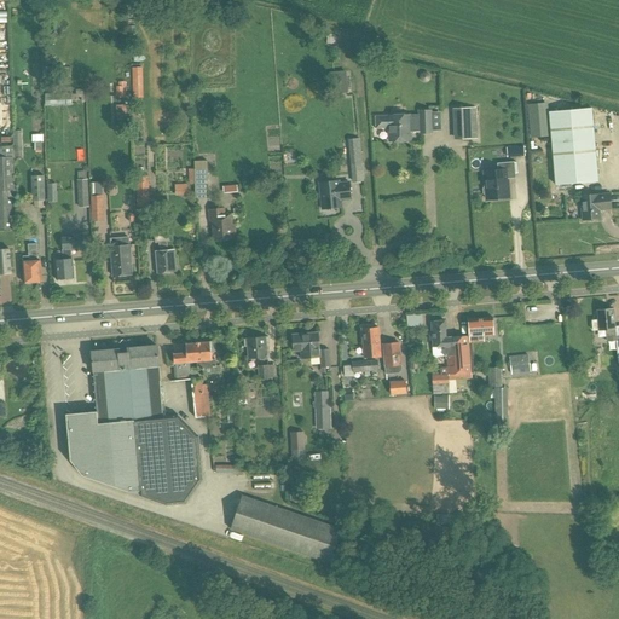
[(133,98),(143,98),(142,68),(132,69),(133,98)]
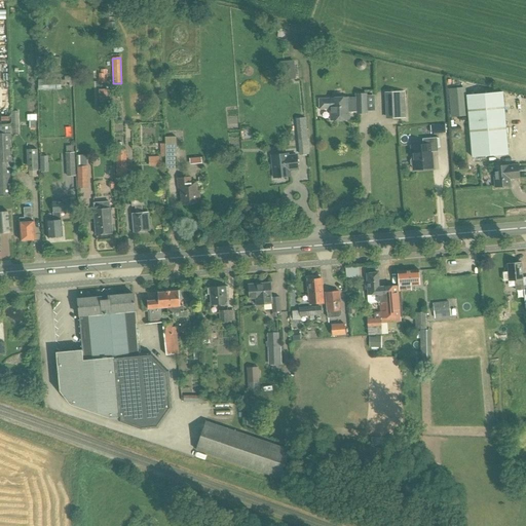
[(99,83),(108,83),(107,69),(101,70),(101,74),(99,74),(99,83)]
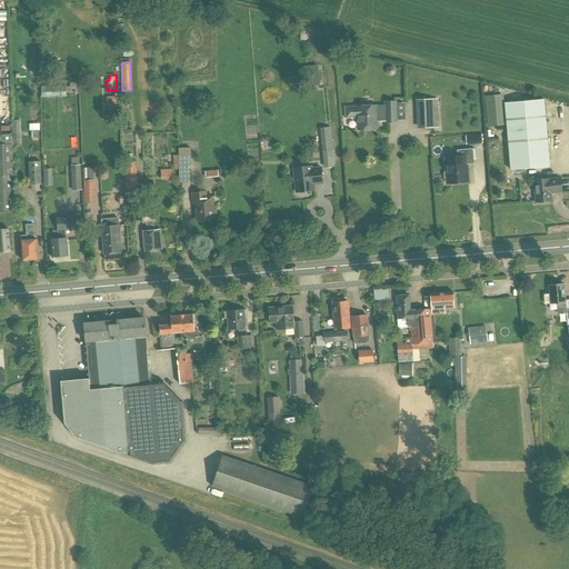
[(41,98),(66,97),(66,87),(41,88),(41,98)]
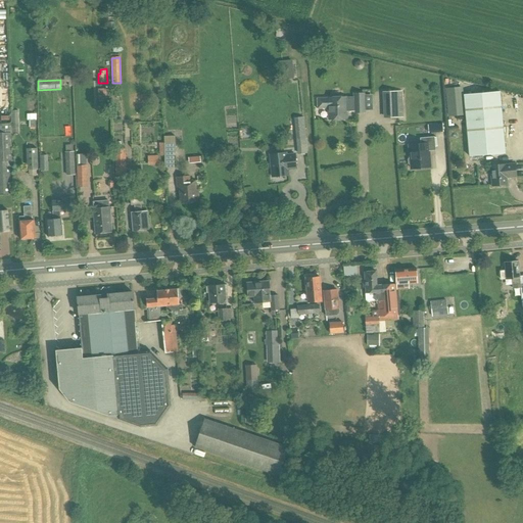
[(384,119),(402,117),(401,91),(382,92),(384,119)]
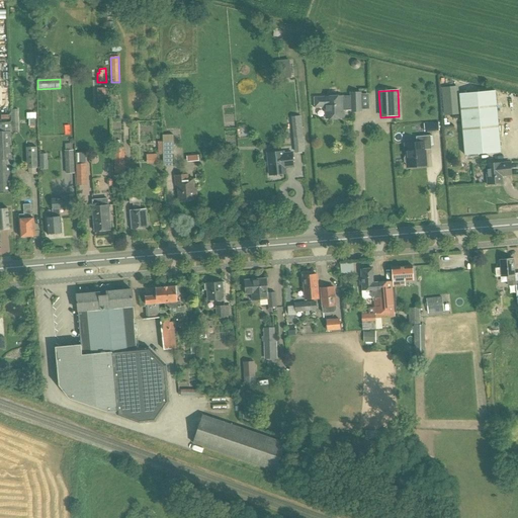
[(466,155),(501,152),(496,91),(461,94),(466,155)]
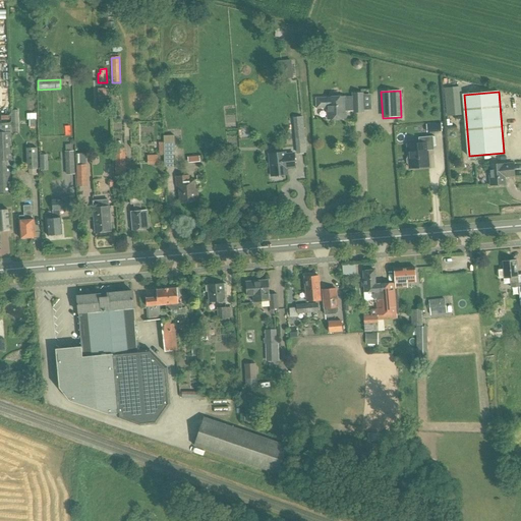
[(364,112),(363,93),(352,94),(352,97),(345,98),(345,97),(326,98),(315,98),(316,109),(328,108),(329,119),(346,119),(346,111),(354,111),(354,113),(364,112)]
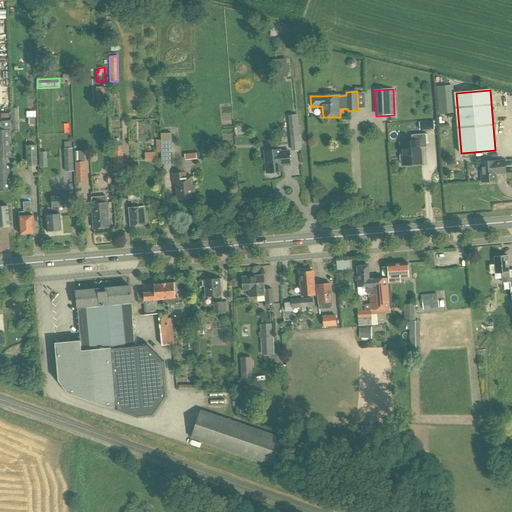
[(10,121),(11,130),(19,130),(18,109),(10,109),(10,121)]
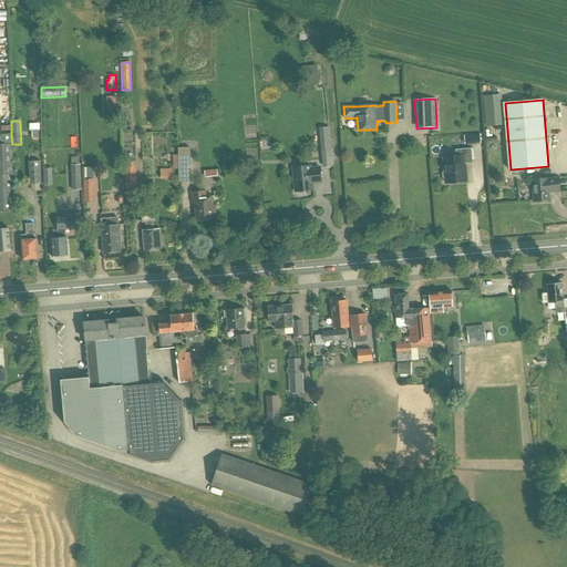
[(38,138),(38,124),(29,124),(29,131),(32,131),(32,138),(38,138)]
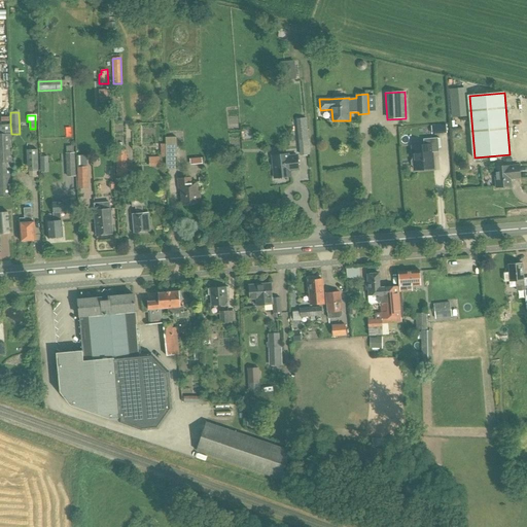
[(0,195),(13,195),(11,134),(10,125),(0,125),(0,195)]
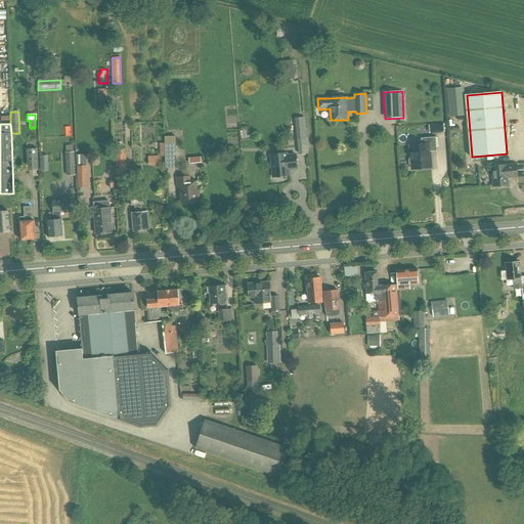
[(296,131),(297,139),(307,138),(306,130),(296,131)]
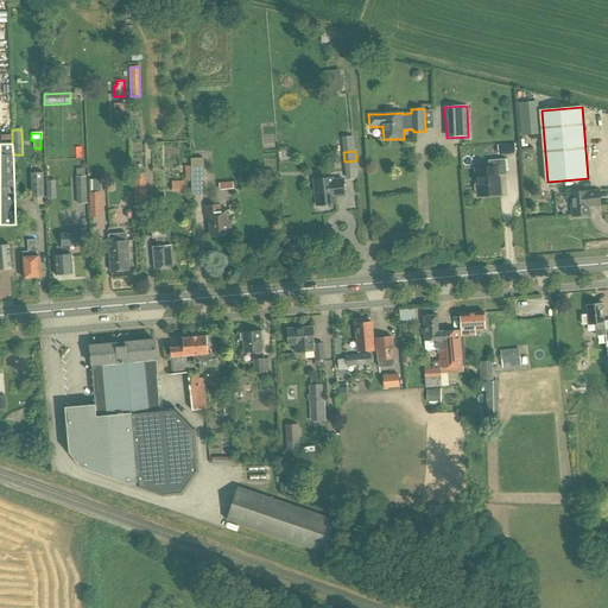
[(477,196),(500,194),(499,177),(507,177),(506,160),(489,162),(489,170),(476,171),(477,184),(474,187),(475,191),(477,192),(477,196)]
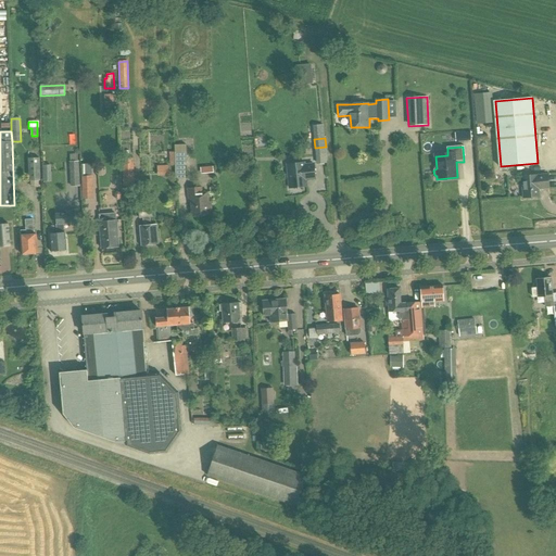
[(326,151),(315,152),(317,164),(327,163),(326,151)]
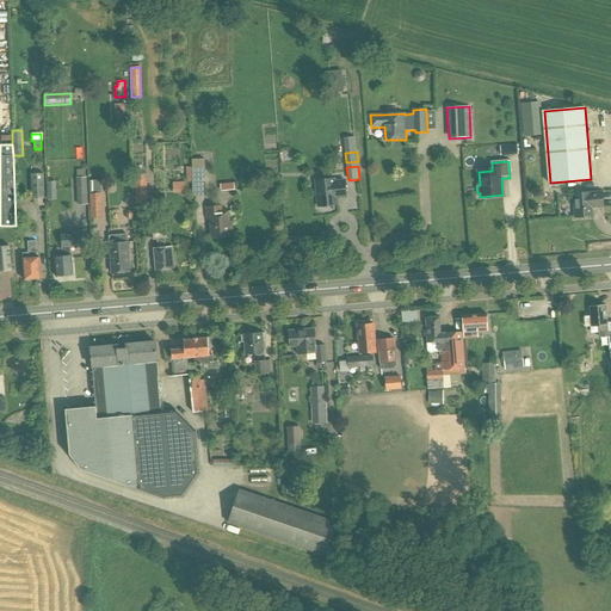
[(192,168),(192,167),(186,167),(187,184),(192,183),(193,197),(204,196),(203,179),(205,179),(205,167),(192,168)]
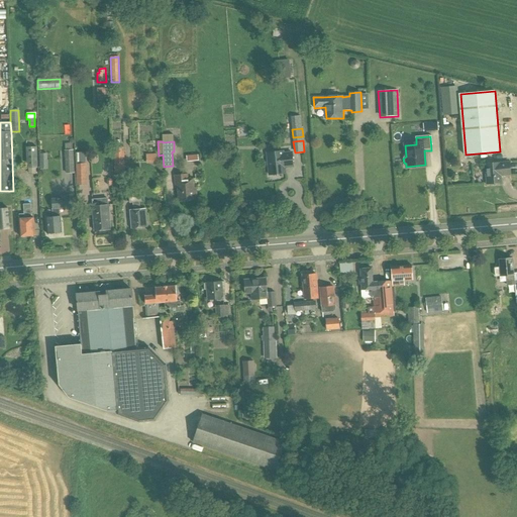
[(26,169),(37,169),(36,147),(26,147),(26,169)]
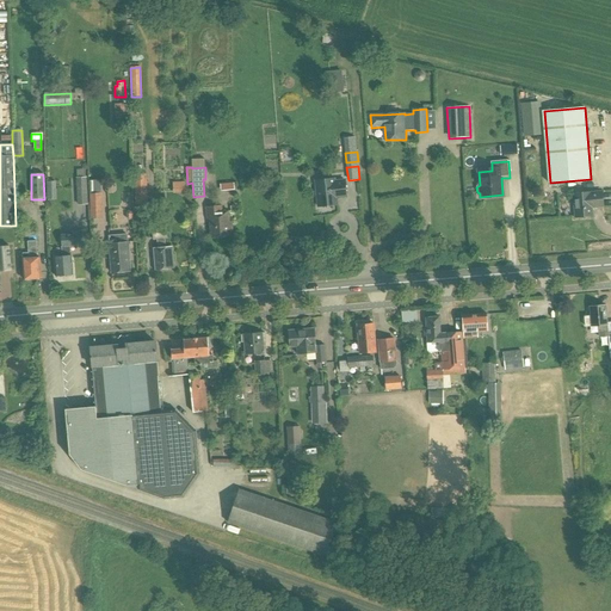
[(135,204),(147,204),(147,174),(135,174),(135,204)]
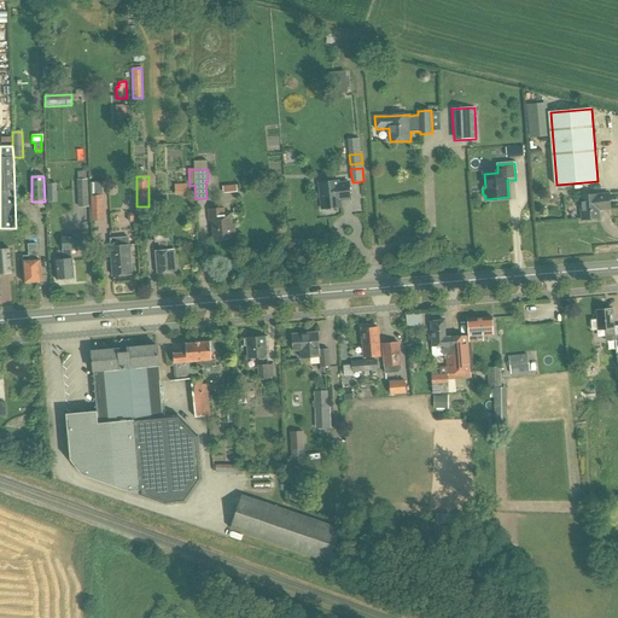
[(79,208),(88,208),(87,179),(77,180),(79,208)]
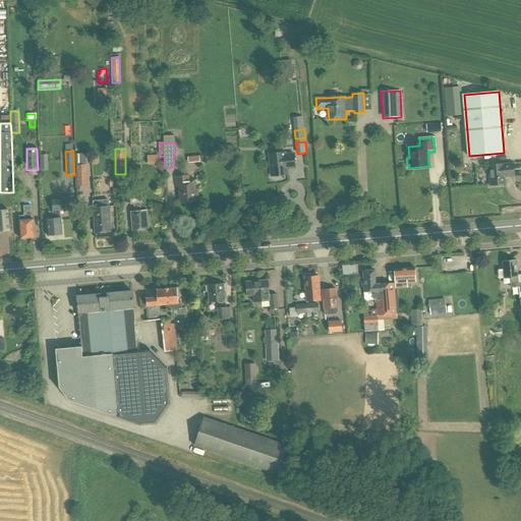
[(286,155),(286,153),(270,155),(272,176),(288,175),(288,169),(296,168),(295,154),(286,155)]
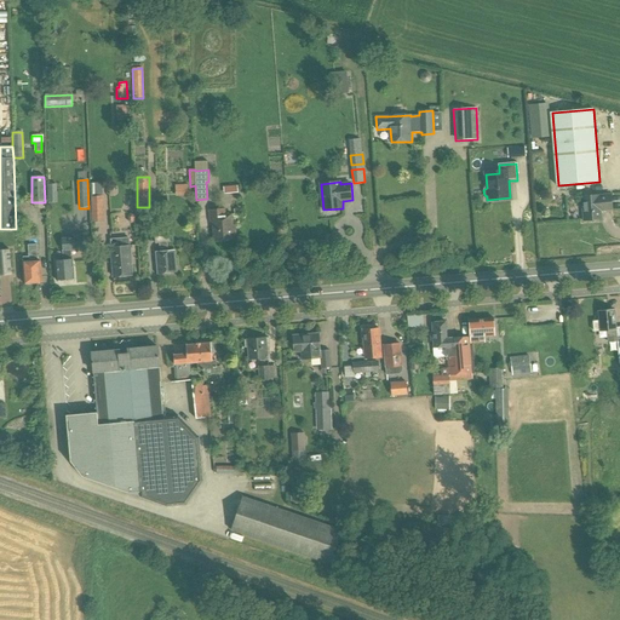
[(176,196),(189,196),(189,184),(176,185),(176,196)]
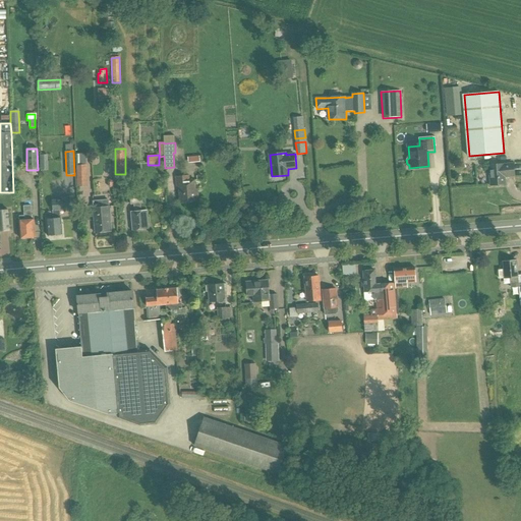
[(515,176),(514,164),(504,165),(504,164),(489,165),(490,185),(505,184),(505,177),(515,176)]
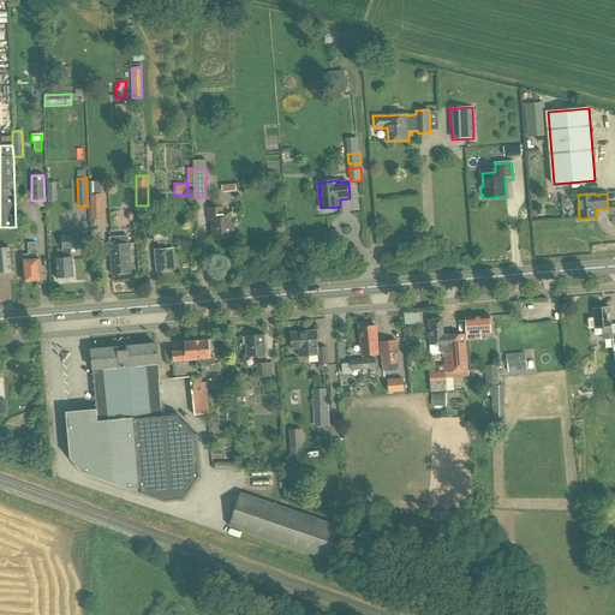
[(91,220),(105,219),(102,195),(90,195),(91,220)]
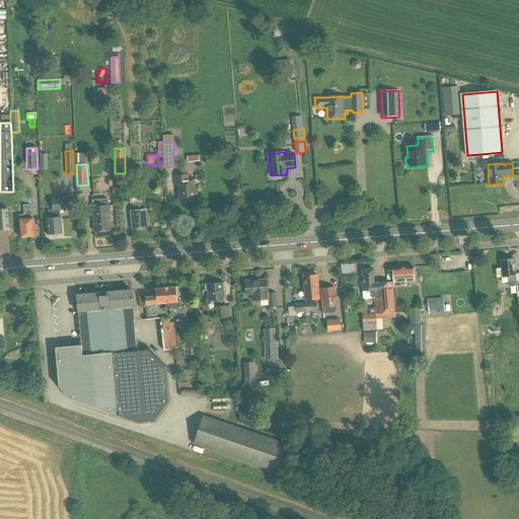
[(190,179),(190,175),(175,176),(176,186),(178,186),(179,202),(199,200),(198,189),(195,189),(194,178),(190,179)]
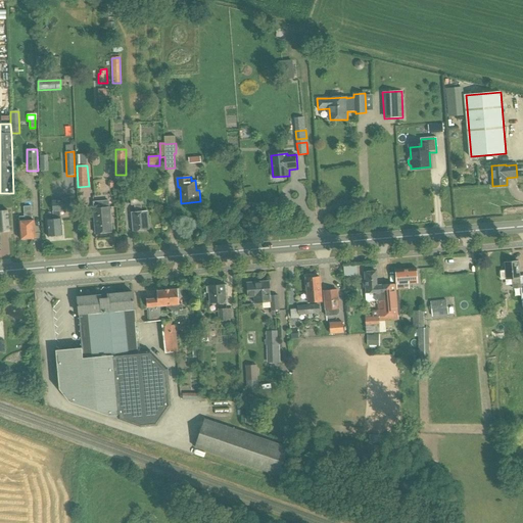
[(64,187),(57,188),(58,195),(65,194),(64,187)]
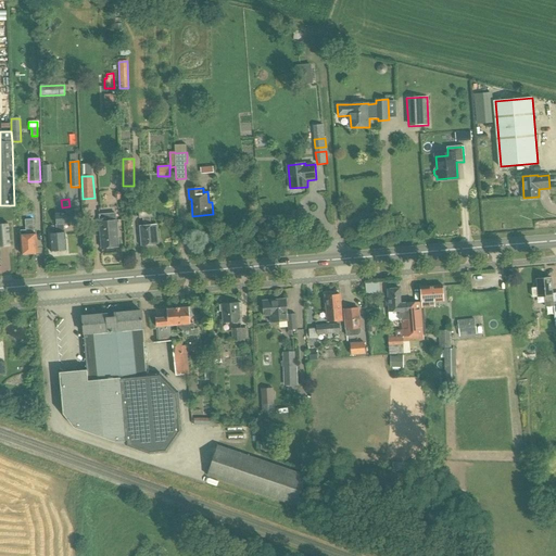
[(151,225),(150,217),(155,217),(154,207),(138,209),(139,218),(143,218),(143,226),(140,226),(142,245),(159,243),(156,225),(151,225)]
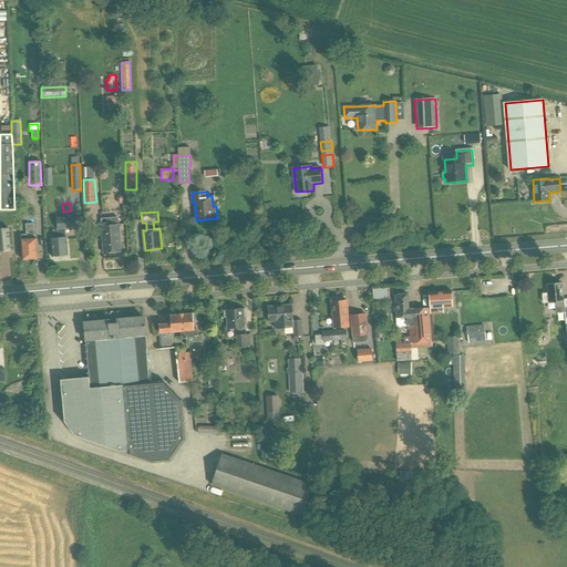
[(65,237),(64,228),(78,227),(76,215),(66,216),(68,218),(57,218),(58,229),(59,229),(59,237),(51,238),(52,256),(53,256),(55,258),(59,258),(61,256),(68,256),(65,237)]
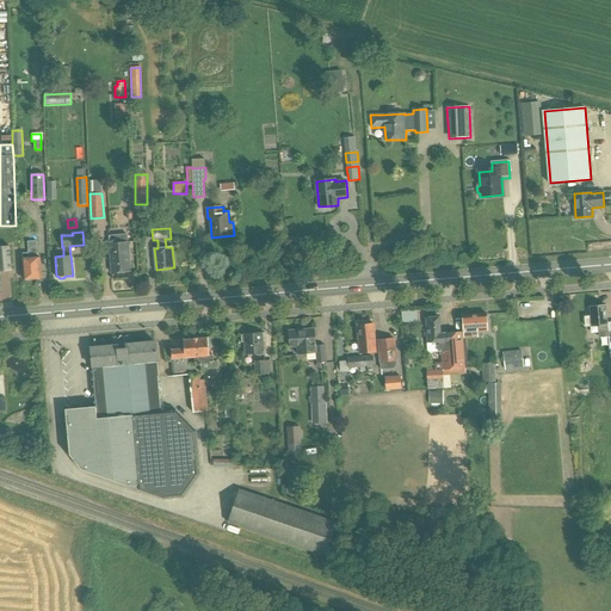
[(109,244),(111,273),(131,272),(129,241),(128,241),(128,234),(109,235),(109,244)]
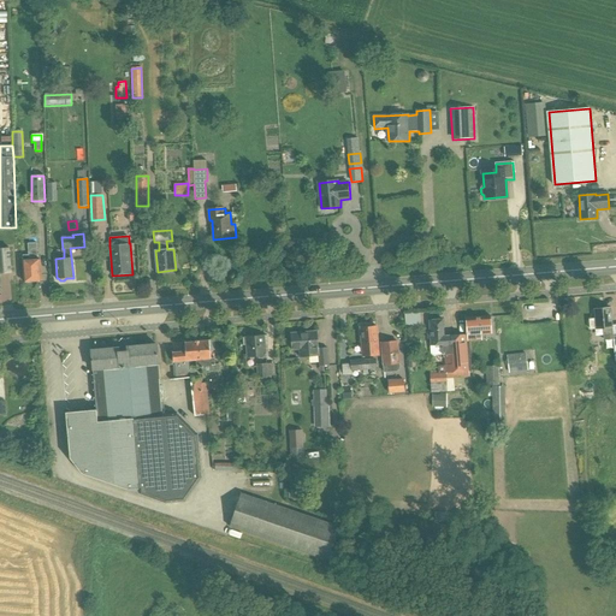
[(29,261),(25,261),(27,282),(28,284),(30,283),(33,282),(42,280),(41,260),(37,261),(36,243),(28,243),(29,255),(29,261)]
